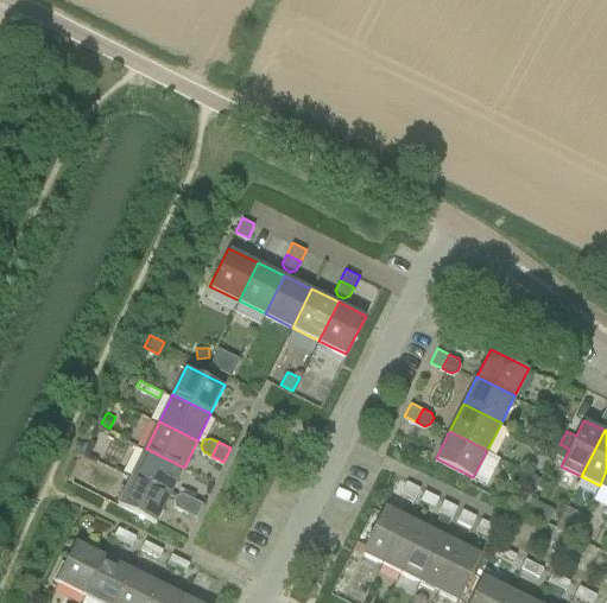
[(184,468),(146,449),(133,475),(170,494),(184,468)]
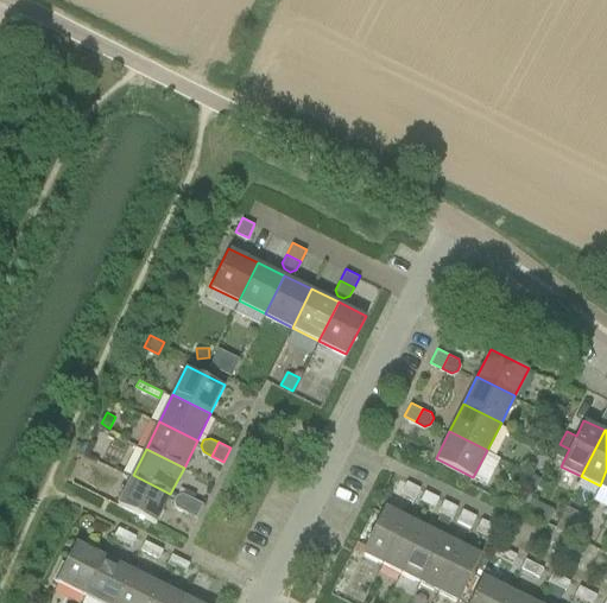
[(606,470),(600,486),(593,497),(606,503),(606,470)]
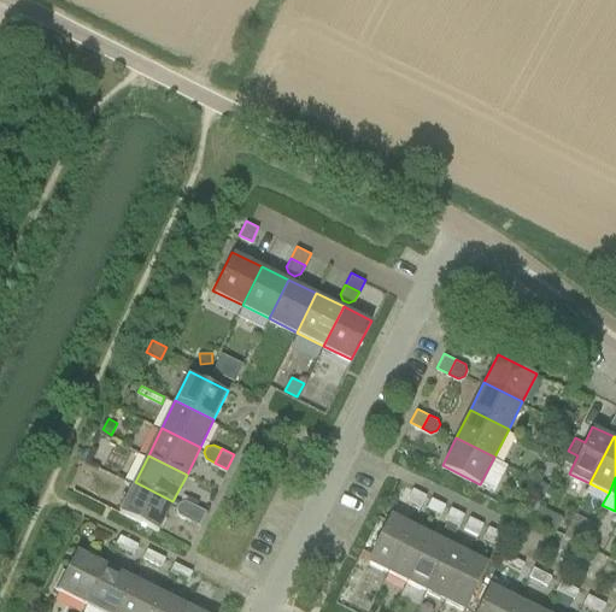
[(172,501),(135,482),(121,511),(159,529),(172,501)]
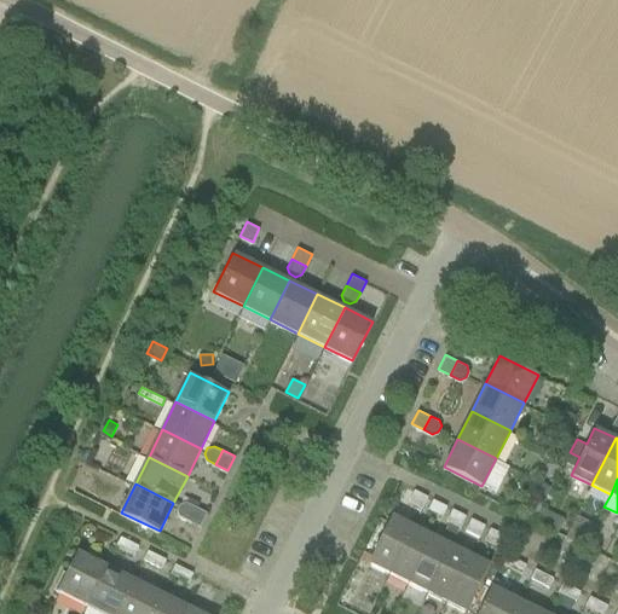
[(409,499),(422,507),(428,494),(414,488),(409,499)]
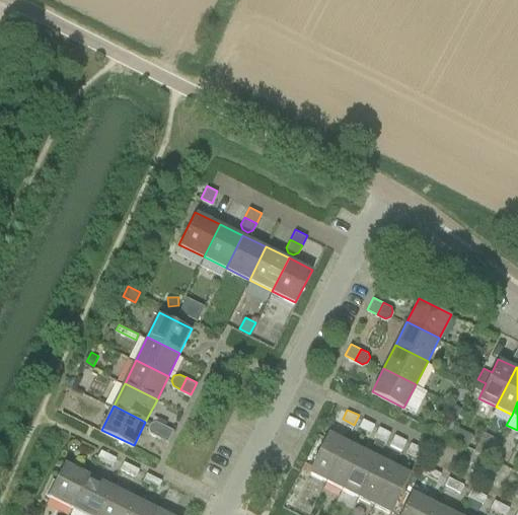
[(370,433),(375,423),(363,418),(358,427),(370,433)]
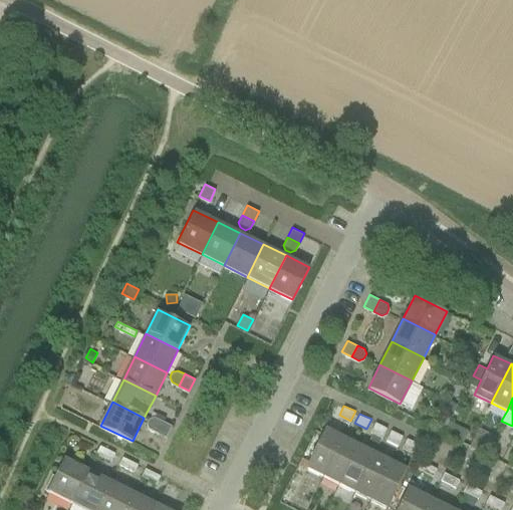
[(147,422),(149,427),(157,431),(163,419),(155,416),(150,417),(147,422)]
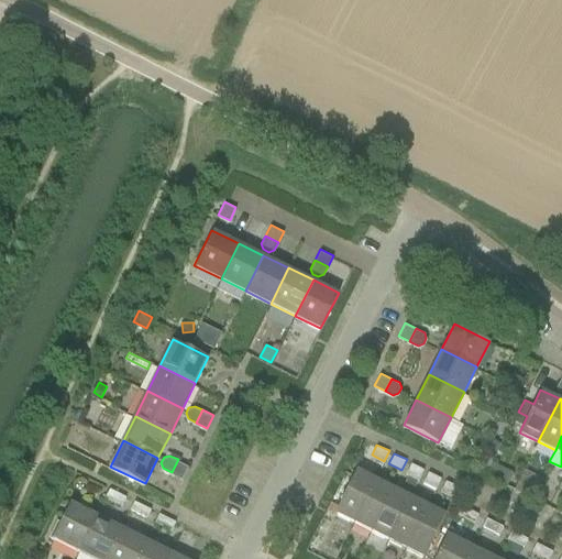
[(178,459),(172,472),(183,478),(188,464),(178,459)]
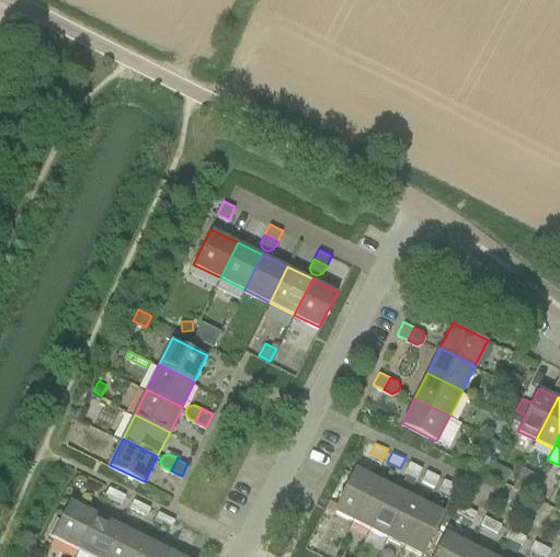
[(416,477),(422,466),(410,461),(404,470),(416,477)]
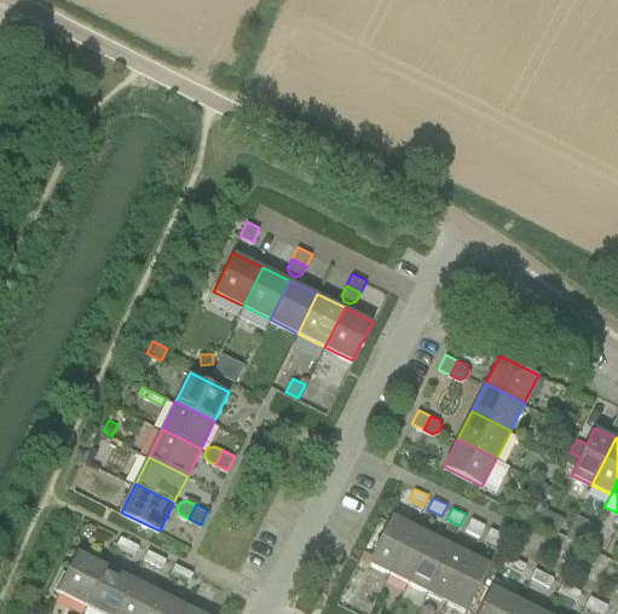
[(588,539),(595,517),(575,511),(567,533),(588,539)]
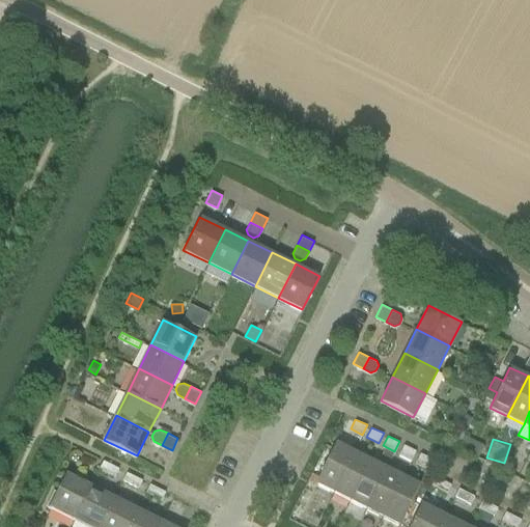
[(336,442),(319,475),(312,472),(309,479),(334,492),(354,451),(354,450),(336,442)]
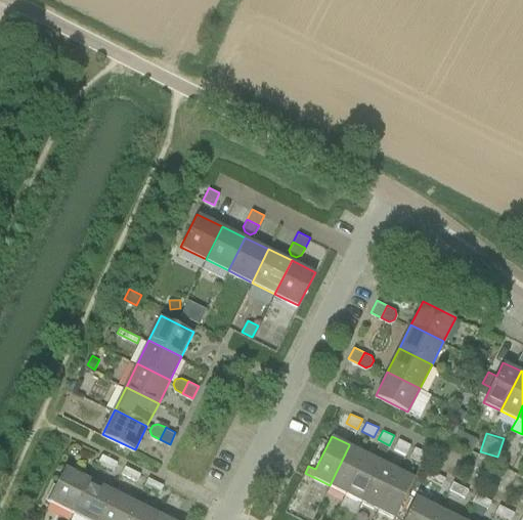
[(394,447),(405,453),(410,443),(399,437),(394,447)]
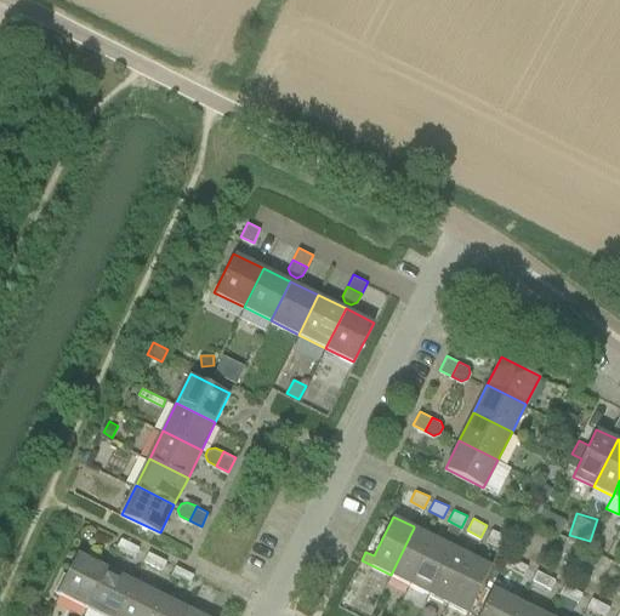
[(414,526),(414,528),(391,575),(409,583),(433,536),(414,526)]
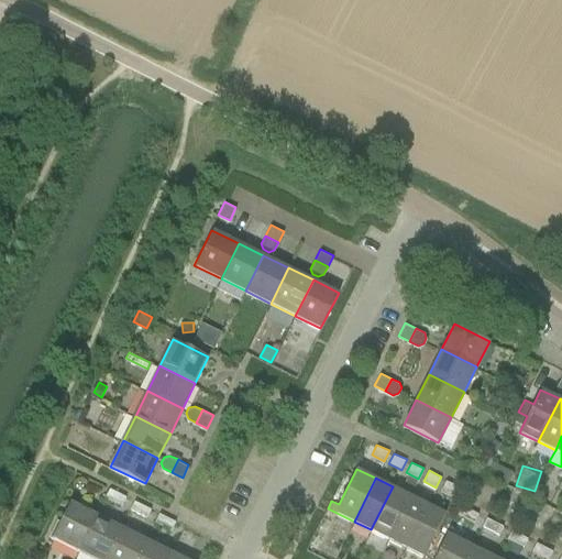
[(453,496),(459,485),(447,479),(441,490),(453,496)]
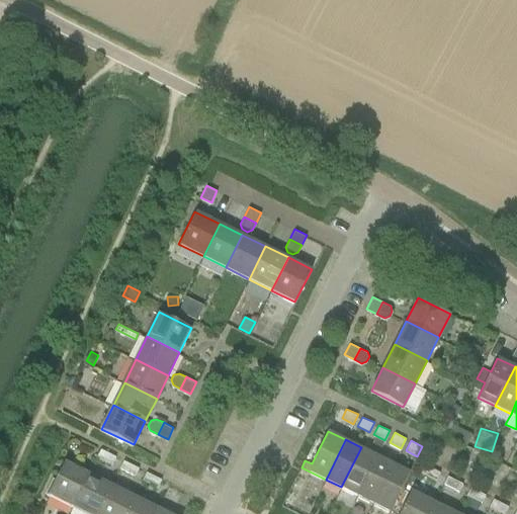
[(112,462),(116,455),(101,447),(97,455),(112,462)]
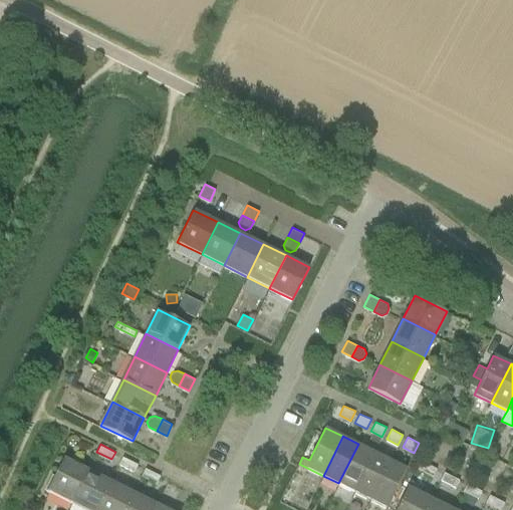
[(358,444),(338,483),(354,491),(374,452),(358,444)]
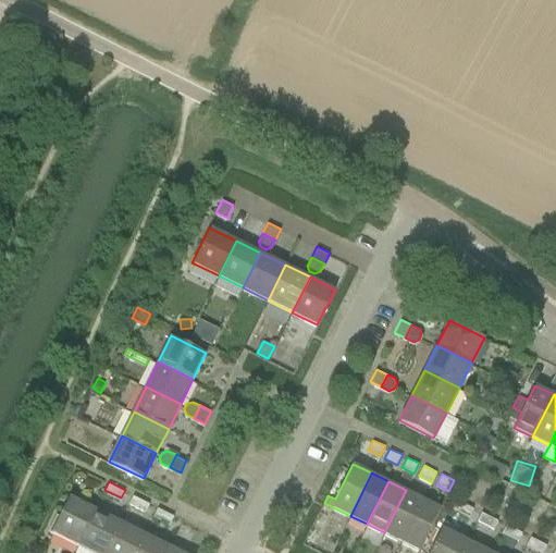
[(406,490),(384,532),(402,541),(423,499),(406,490)]
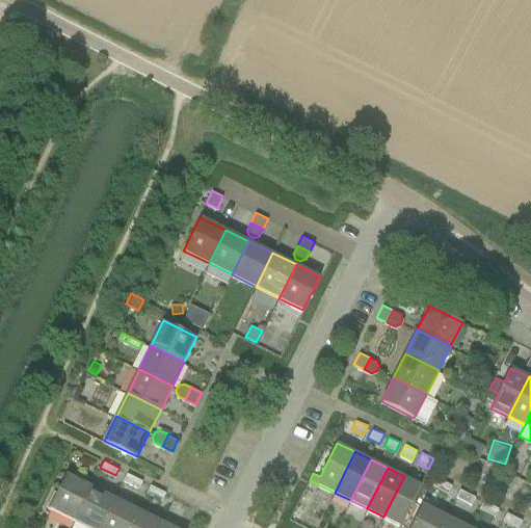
[(75,519),(93,484),(68,472),(58,491),(54,490),(47,505),(75,519)]
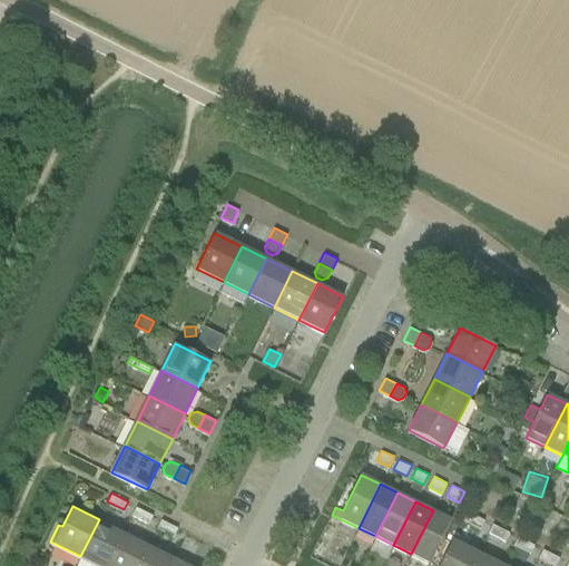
[(153,514),(137,506),(133,514),(148,523),(153,514)]
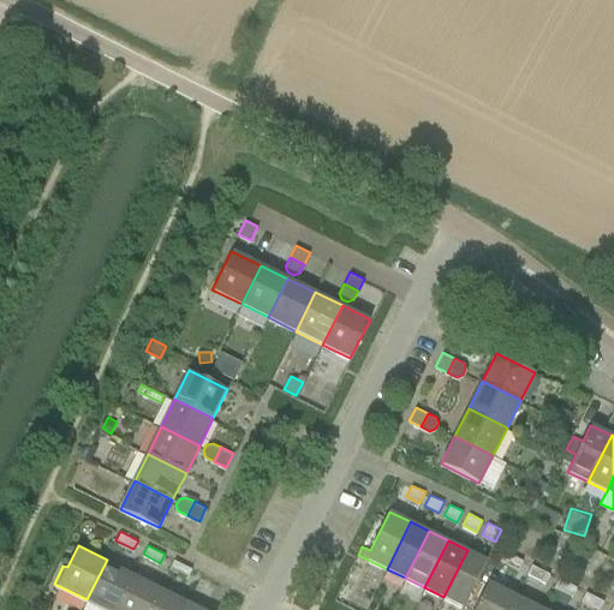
[(463,606),(487,560),(468,550),(443,597),(463,606)]
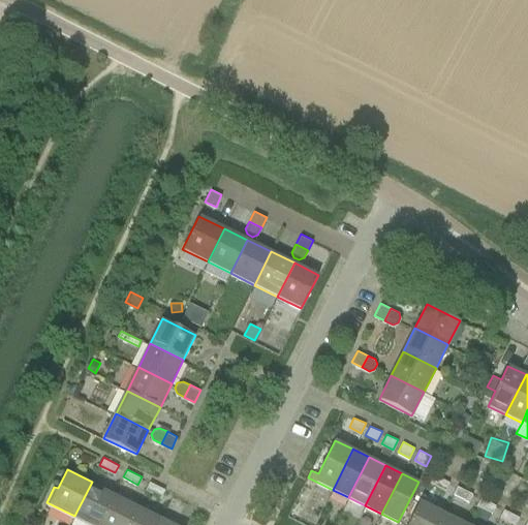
[(431,482),(446,489),(449,482),(434,473),(431,482)]
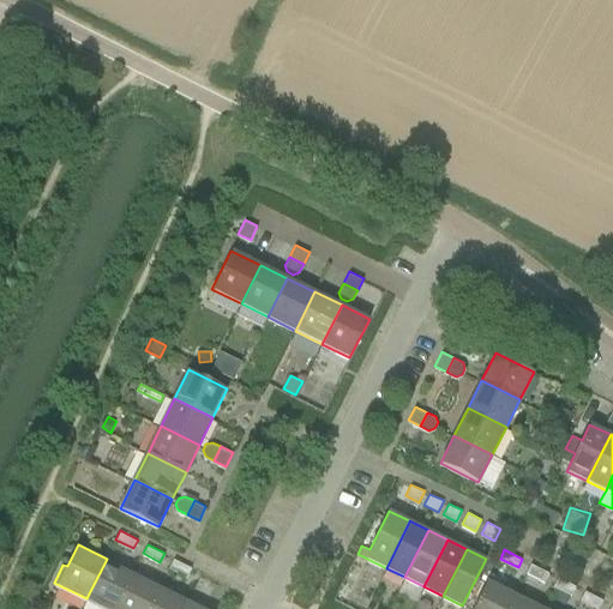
[(192,566),(174,558),(169,566),(187,576),(192,566)]
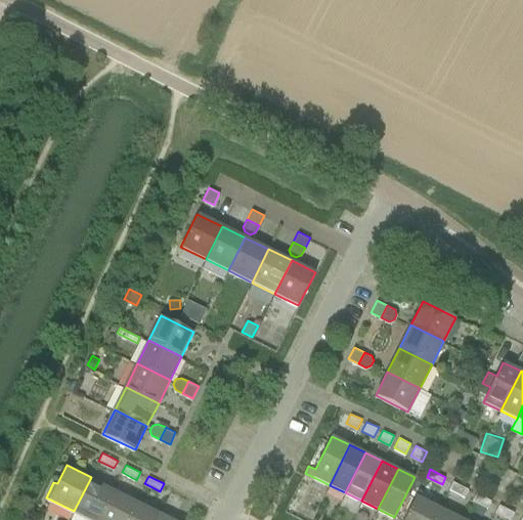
[(91,477),(74,511),(91,519),(97,519),(114,489),(91,477)]
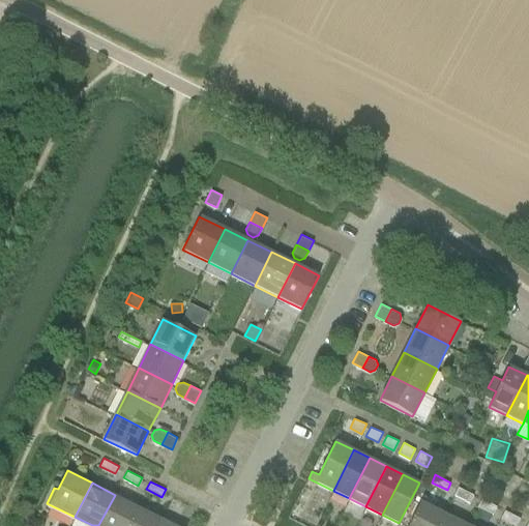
[(470,502),(474,494),(459,486),(454,494),(470,502)]
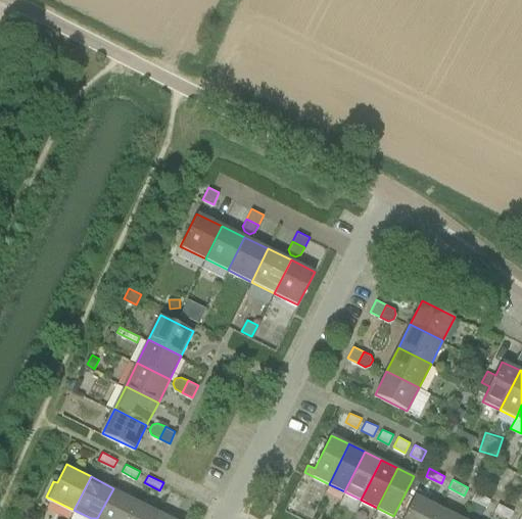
[(127,518),(136,500),(113,488),(97,518),(127,518)]
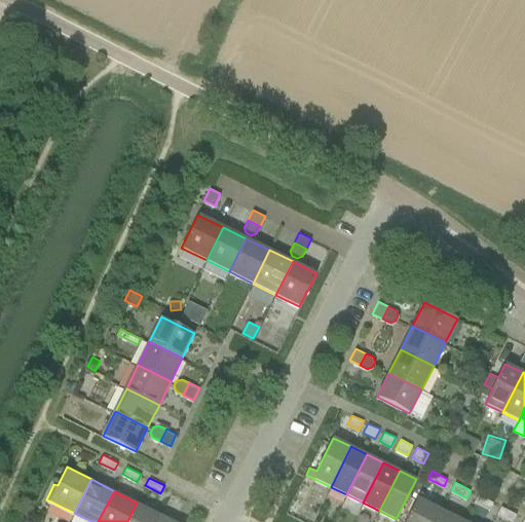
[(475,502),(490,510),(494,501),(479,494),(475,502)]
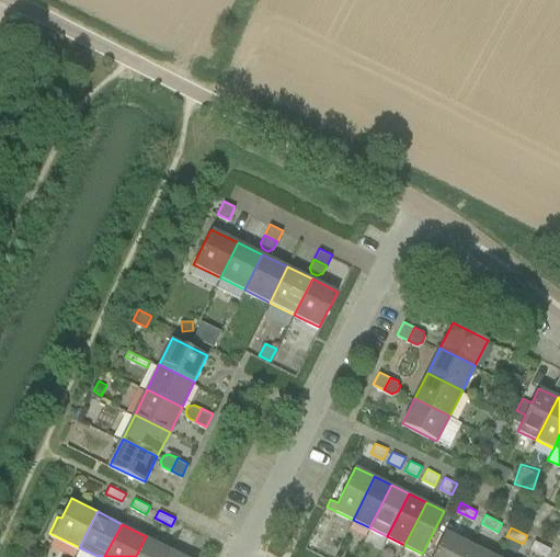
[(445,531),(432,556),(464,556),(471,544),(445,531)]
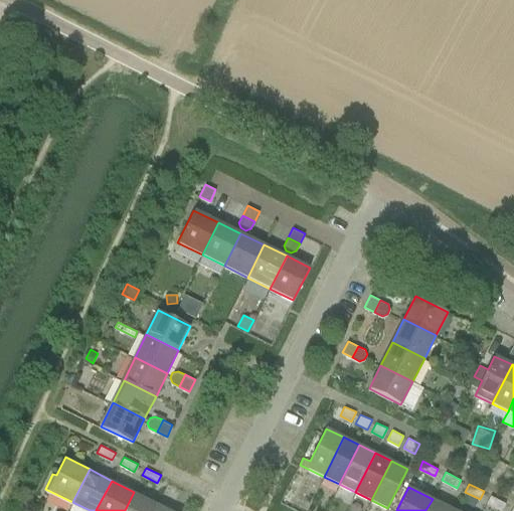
[(134,492),(125,510),(153,510),(157,504),(134,492)]
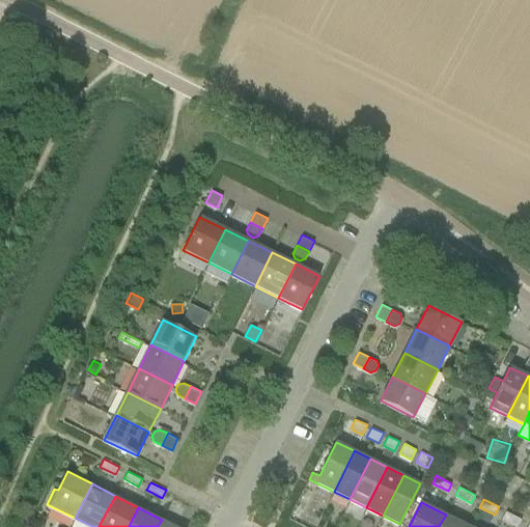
[(507,510),(503,519),(518,526),(522,518),(507,510)]
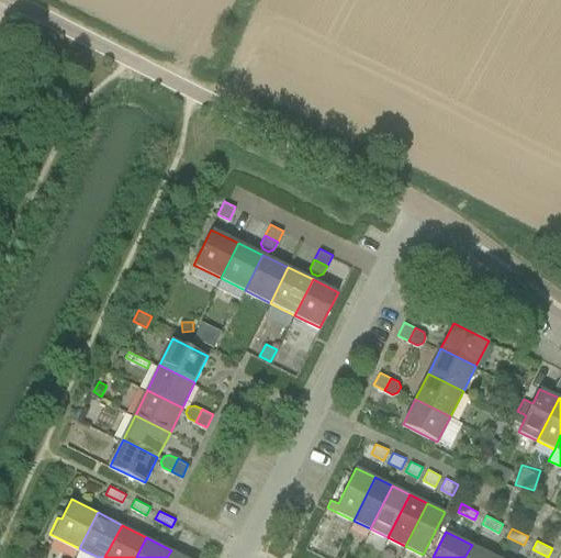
[(495,557),(496,557),(472,545),(464,557),(495,557)]
